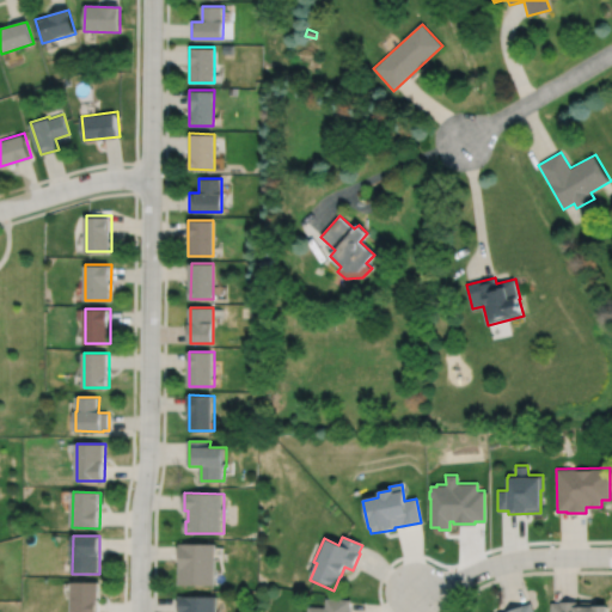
[(181,544),(179,586),(218,586),(218,544),(181,544)]
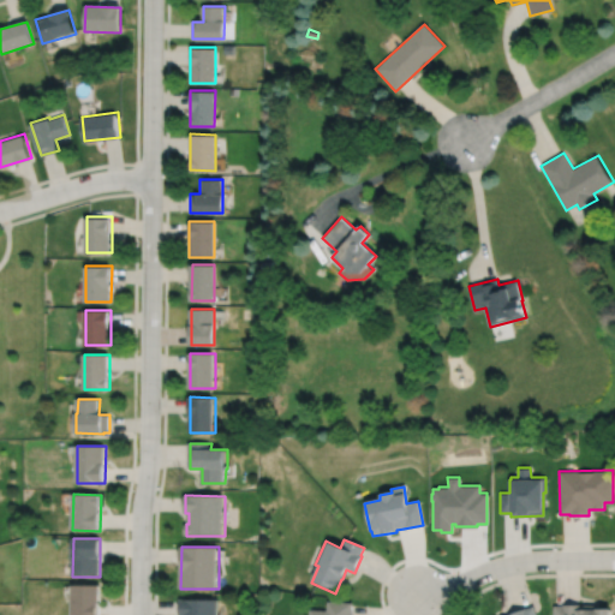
[(72,585),(72,614),(100,614),(100,585),(72,585)]
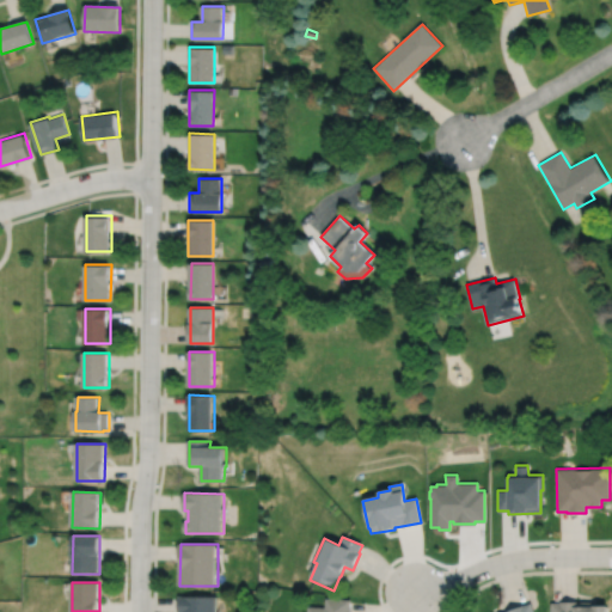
[(179,597),(179,611),(219,611),(219,598),(179,597)]
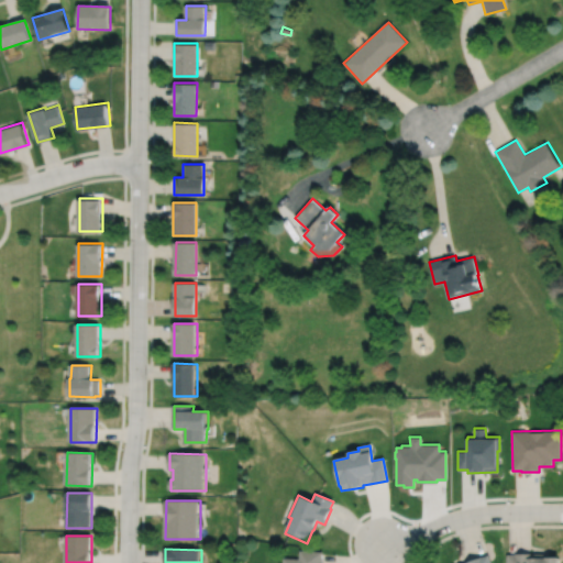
[(321,562),(322,561),(321,560),(321,551),(299,550),(298,559),(288,558),(288,560),(283,560),(283,562),(321,562)]
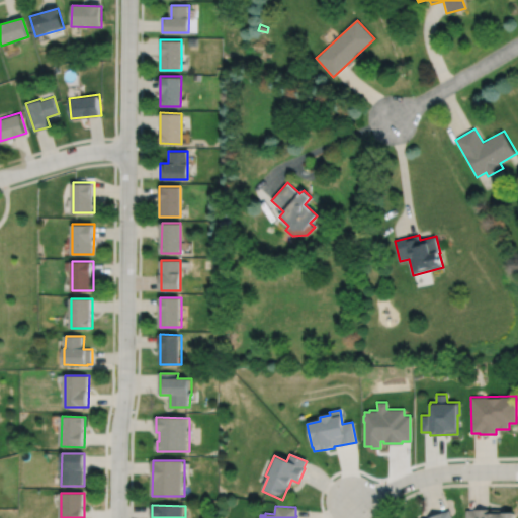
[(466,510),(466,517),(515,517),(515,513),(505,513),(505,509),(490,509),(473,509),(473,510),(466,510)]
